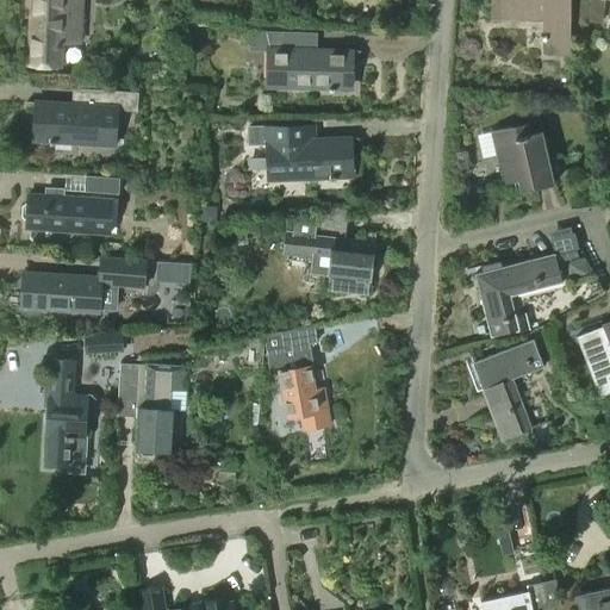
[(82,41),(83,0),(29,0),(29,14),(36,14),(35,63),(58,64),(60,39),(82,41)]
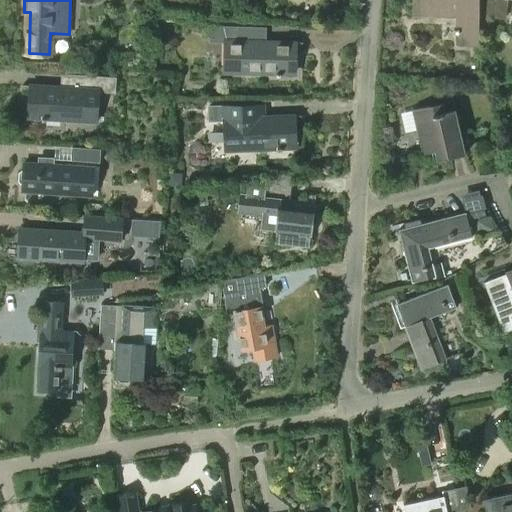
[(478,44),(478,0),(412,0),(412,14),(456,15),(456,29),(454,29),(454,34),(456,34),(456,44),(478,44)]
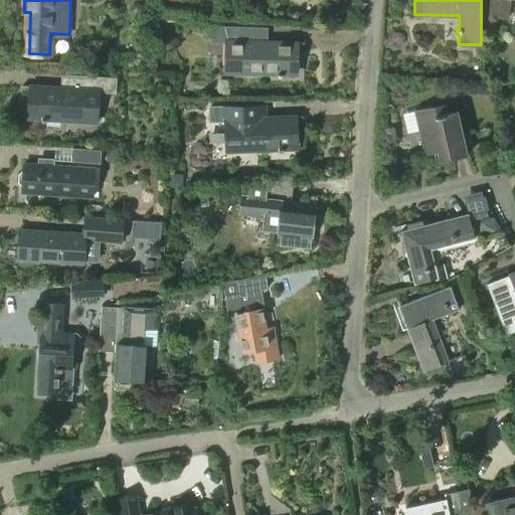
[(296,58),(296,41),(242,40),(242,27),(212,26),(212,39),(226,40),(226,71),(277,72),(277,75),(283,75),(283,73),(291,73),(292,58),(296,58)]
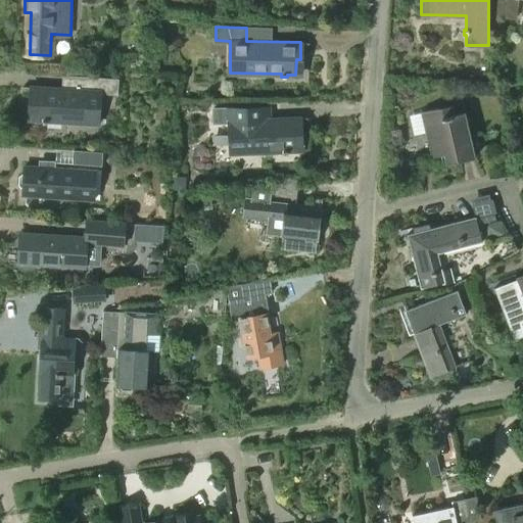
[(119,94),(120,80),(89,79),(88,91),(33,87),(32,105),(36,105),(35,120),(101,124),(103,93),(119,94)]
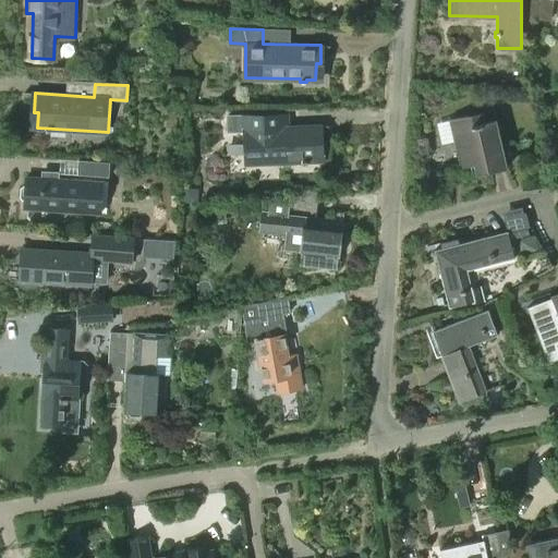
[(507,167),(493,108),(448,119),(460,167),(474,164),(476,174),(507,167)]
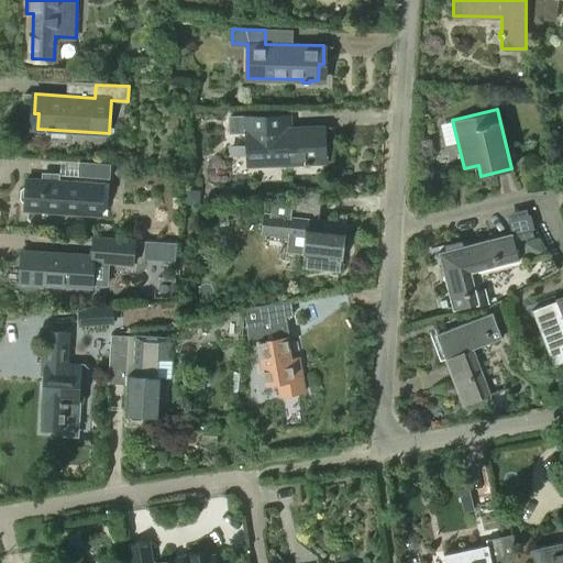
[(264,129),(263,116),(230,117),(230,131),(247,131),(249,165),(306,163),(306,165),(310,165),(310,163),(320,162),(319,145),(323,145),(322,127),(264,129)]
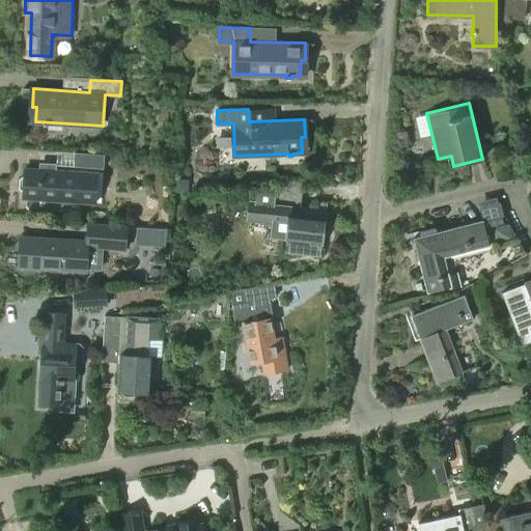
[(105,168),(106,155),(77,152),(76,165),(105,168)]
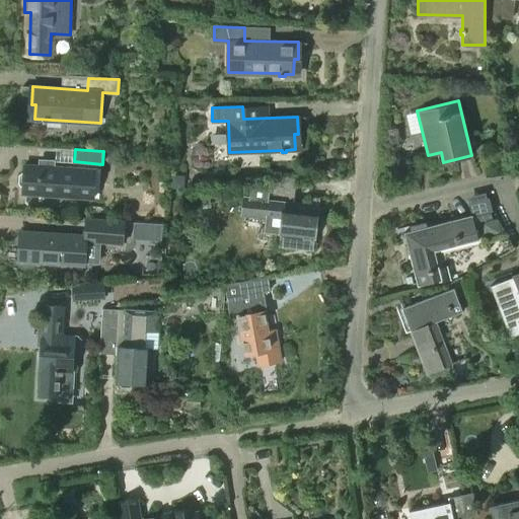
[(508,157),(500,159),(502,166),(510,164),(508,157)]
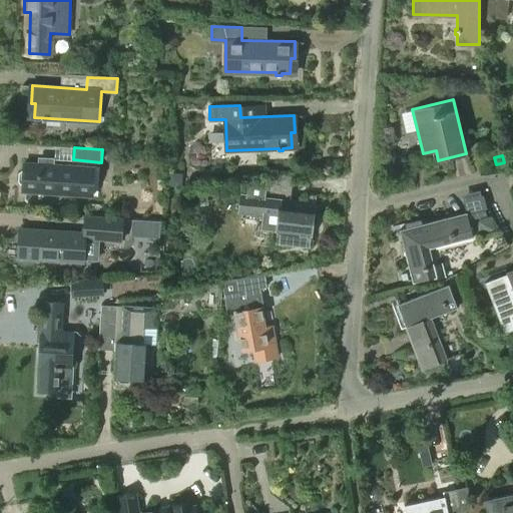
[(25,168),(19,173),(19,181),(24,187),(24,190),(93,195),(95,166),(54,164),(55,158),(38,157),(38,162),(26,162),(25,168)]
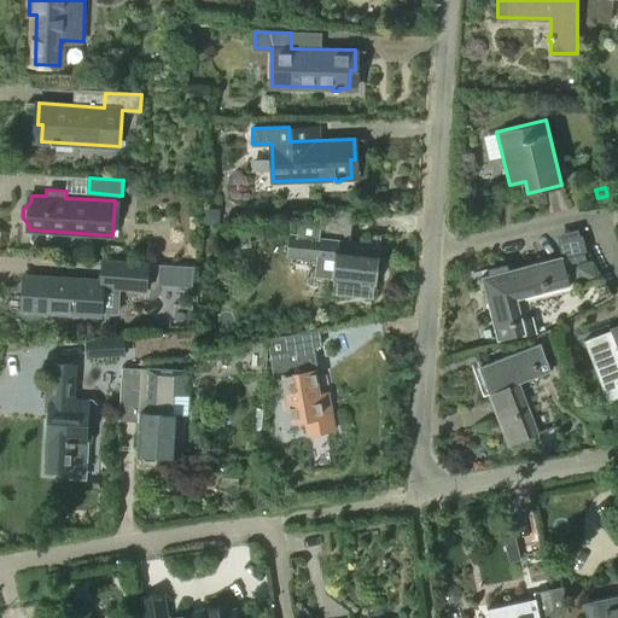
[(204,210),(204,223),(220,223),(220,210),(204,210)]
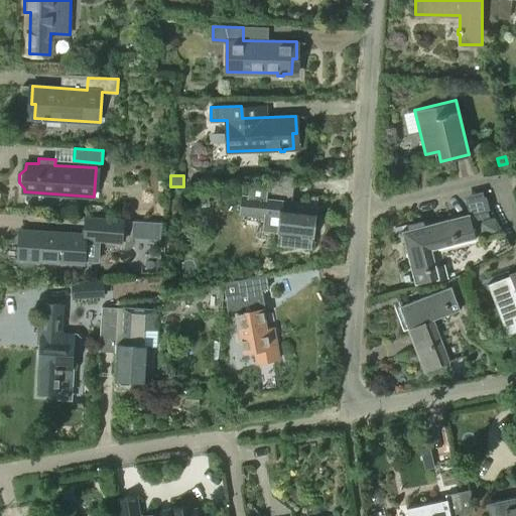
[(266,201),(267,188),(249,186),(248,197),(242,196),(240,214),(264,217),(262,232),(278,234),(277,243),(310,247),(315,210),(281,206),(281,203),(266,201)]
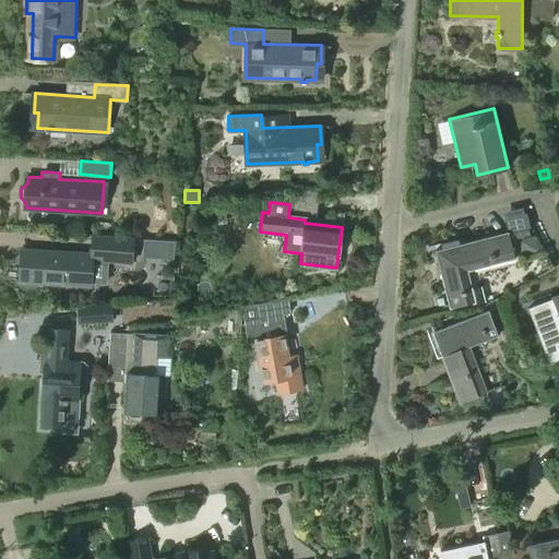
[(472,288),(467,271),(497,263),(495,256),(512,250),(508,232),(435,250),(450,308),(477,300),(477,302),(486,300),(482,286),(472,288)]
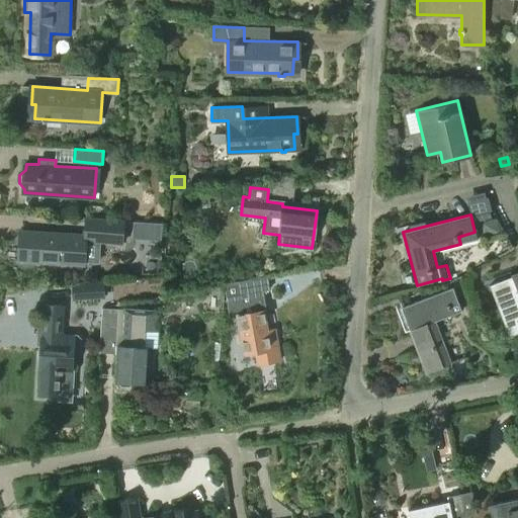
[(123,242),(124,221),(87,218),(87,223),(86,235),(21,230),(19,259),(85,264),(86,240),(123,242)]
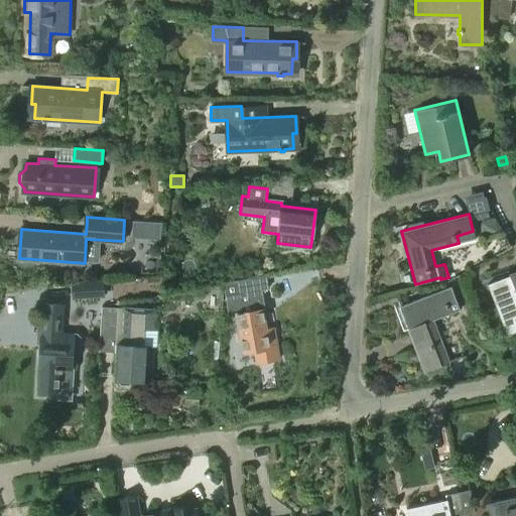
[(481,237),(495,233),(491,219),(478,223),(481,237)]
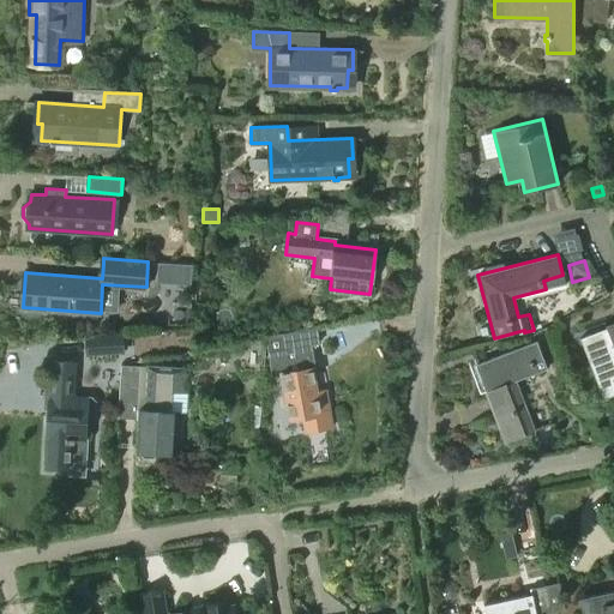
[(602,398),(613,393),(613,324),(579,337),(602,398)]
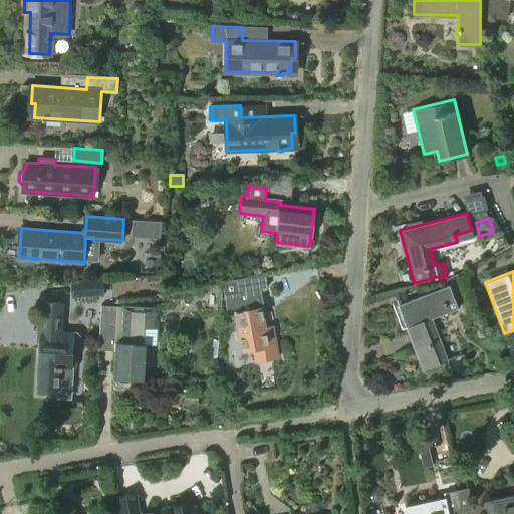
[(227,313),(236,311),(241,349),(252,348),(254,359),(277,356),(272,325),(264,326),(261,306),(258,307),(255,288),(266,286),(265,274),(222,280),(227,313)]
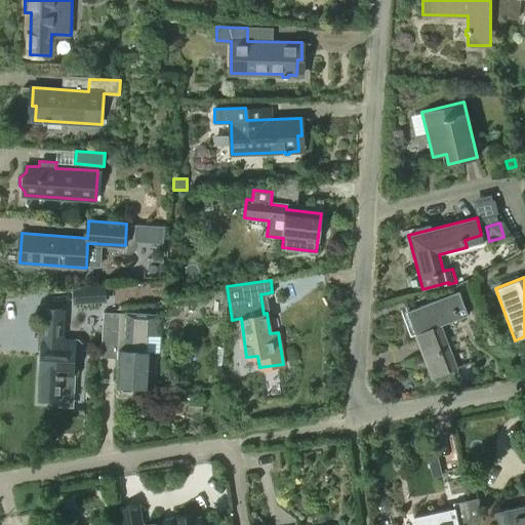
[(74,304),(107,303),(106,285),(73,287),(74,304)]
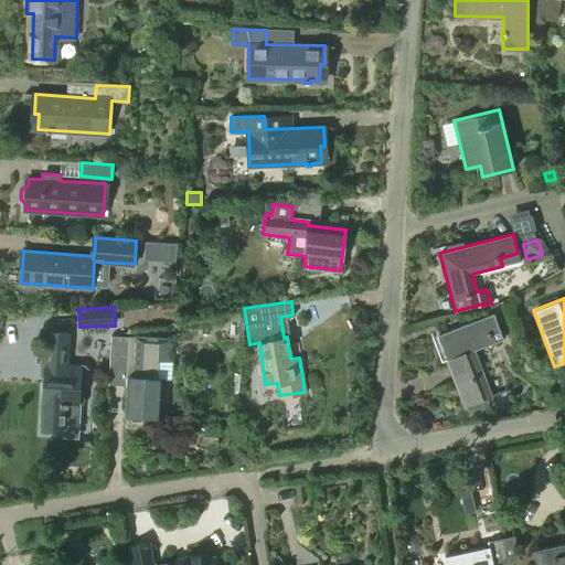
[(465,406),(483,400),(491,396),(475,351),(503,340),(493,315),(437,336),(465,406)]
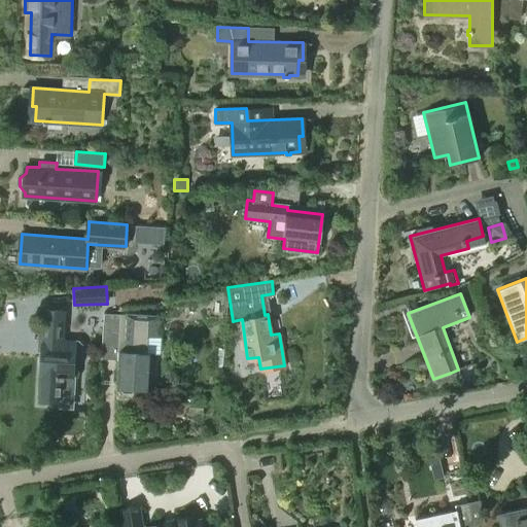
[(78,359),(82,355),(83,344),(79,340),(64,339),(66,311),(45,310),(41,373),(42,373),(41,398),(60,399),(62,379),(65,375),(74,375),(75,359),(78,359)]
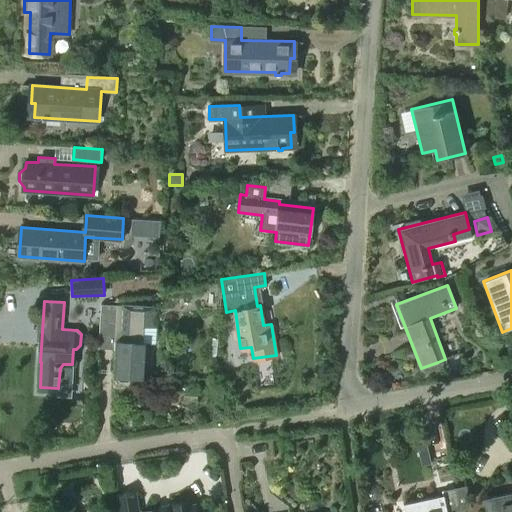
[(120,341),(117,341),(115,375),(119,375),(118,379),(121,382),(128,382),(130,380),(131,376),(146,377),(148,343),(156,343),(157,328),(152,328),(153,307),(122,305),(120,341)]
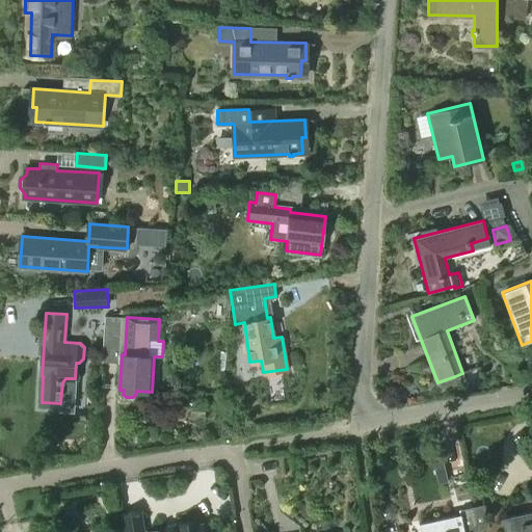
[(483,505),(472,507),(476,530),(487,528),(483,505)]
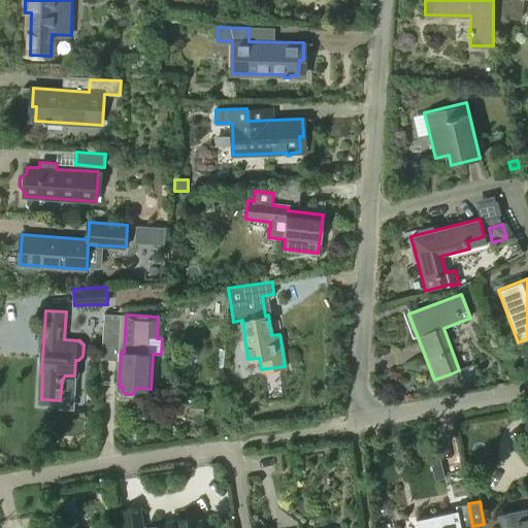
[(457,510),(416,519),(418,527),(463,527),(472,526),(468,503),(456,505),(457,510)]
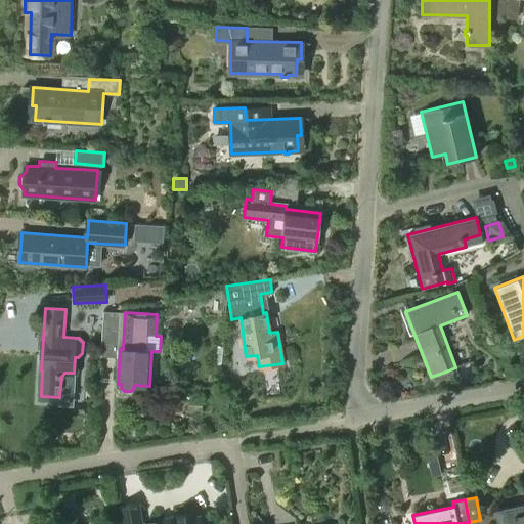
[(142,523),(139,503),(121,506),(123,523),(202,523),(202,516),(198,517),(197,513),(175,516),(176,520),(148,523),(142,523)]
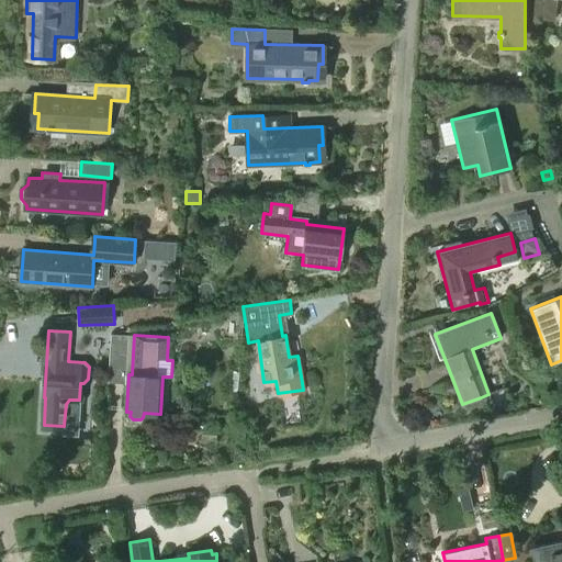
[(534,561),(561,561),(561,541),(530,548),(534,561)]
